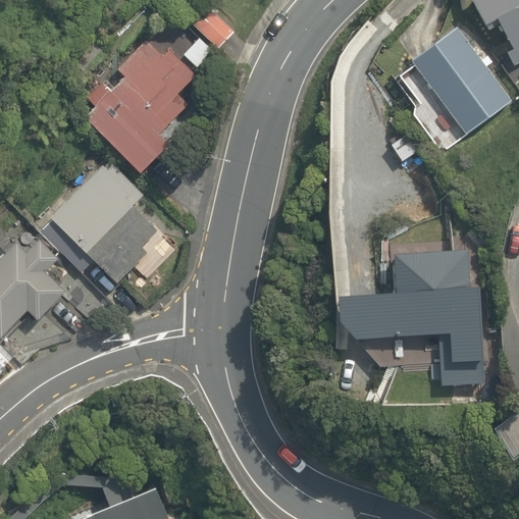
[(0,10),(9,0),(0,0),(0,10)]
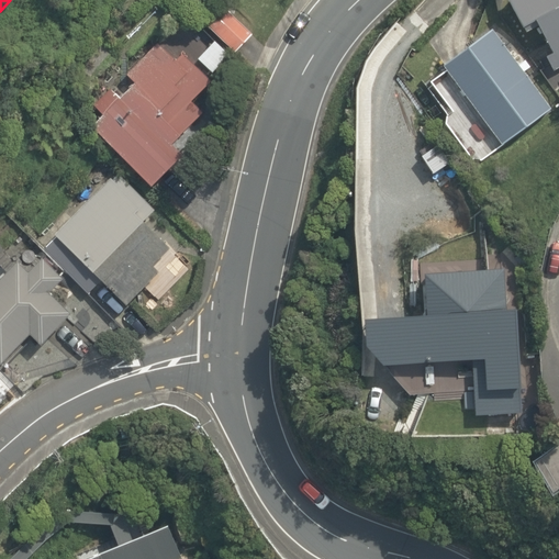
[(205,0),(193,14),(235,53),(255,32),(220,0),(205,0)]
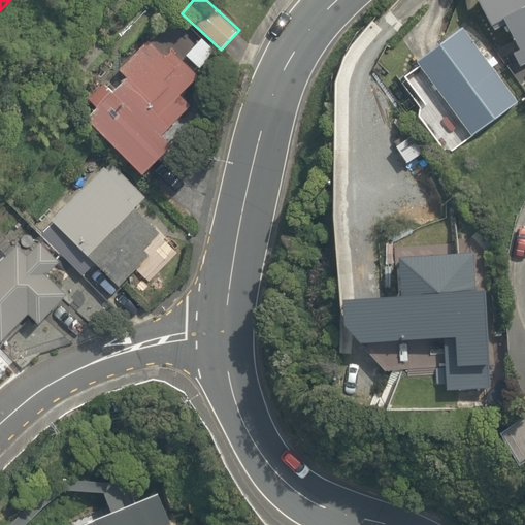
[(479,0),(496,34),(506,28),(519,51),(512,55),(524,78),(524,0),(479,0)]
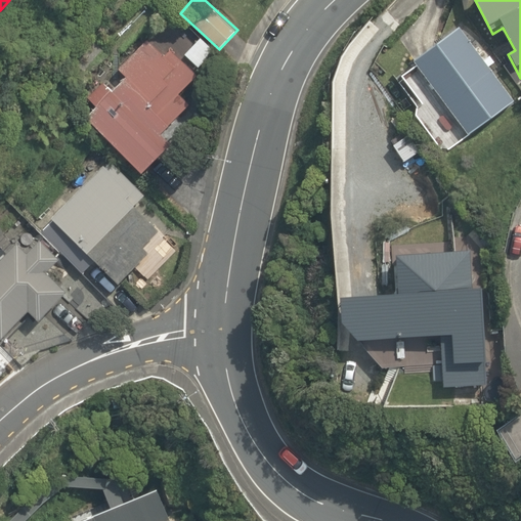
[(464,33),(395,78),(419,112),(411,117),(436,152),(510,102),(464,33)]
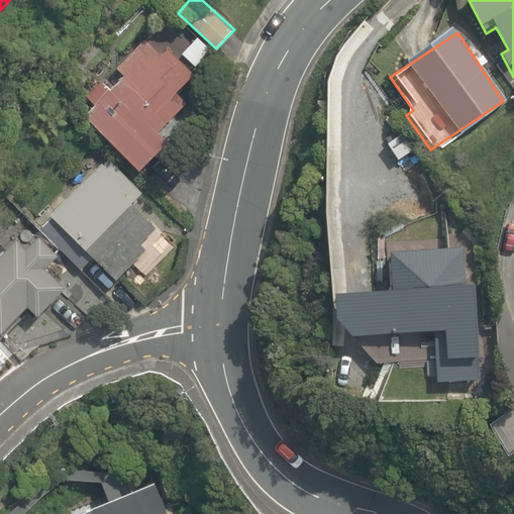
[(82,115),(86,119),(140,175),(187,129),(178,119),(191,106),(180,95),(198,78),(191,71),(211,50),(198,36),(179,56),(168,44),(159,54),(138,33),(80,91),(93,104),(82,115)]
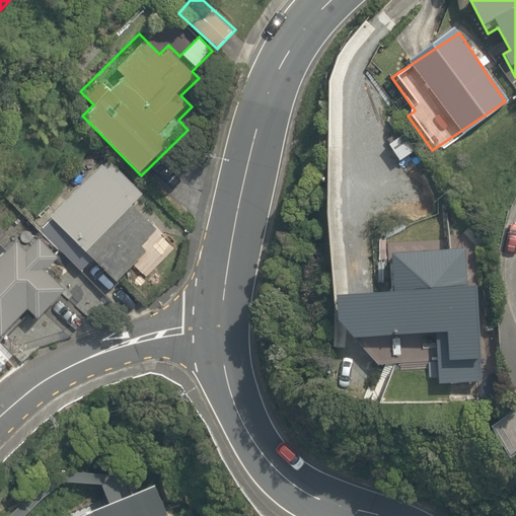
[(186,266),(190,238),(106,158),(38,231),(82,273),(92,262),(143,310),(186,266)]
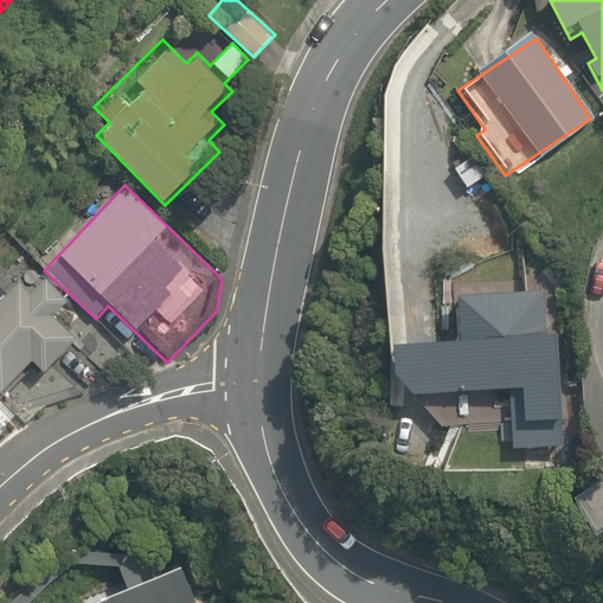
[(0,395),(23,419),(43,399),(23,378),(36,364),(46,376),(78,345),(51,316),(68,301),(44,276),(30,289),(19,278),(0,296),(0,395)]
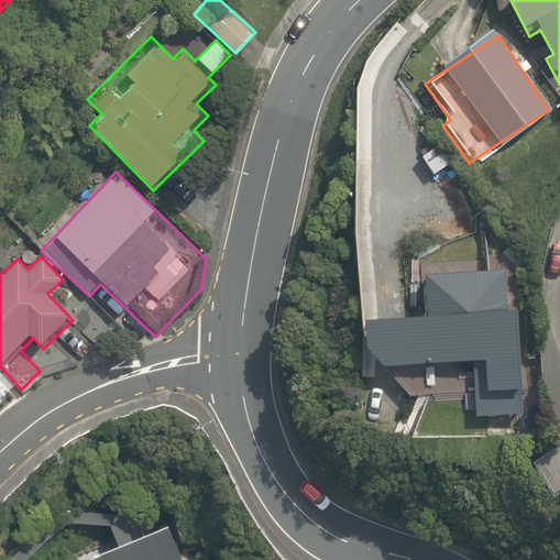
[(506,267),(423,280),(436,375),(474,370),(481,420),(527,415),(506,267)]
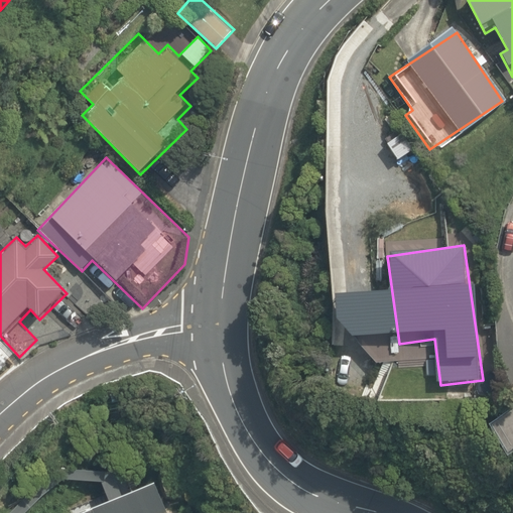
[(0,388),(18,375),(0,351),(0,388)]
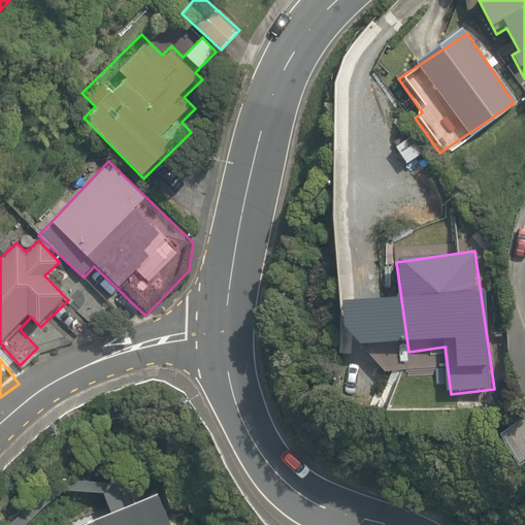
[(152,482),(37,524),(136,524),(163,514),(152,482)]
